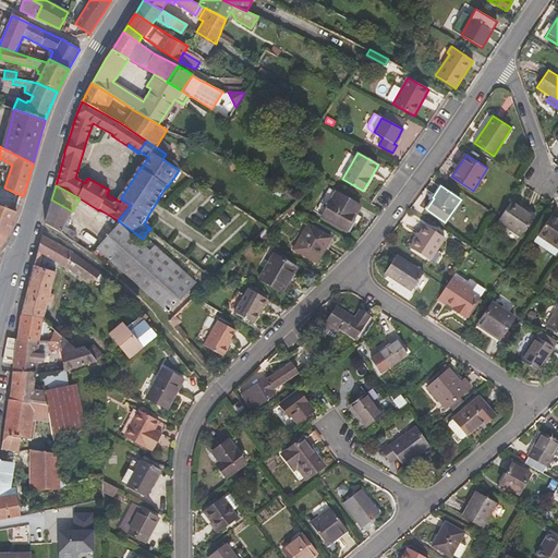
[(361,205),(329,187),(325,195),(331,199),(323,217),(343,229),(352,211),(356,214),(361,205)]
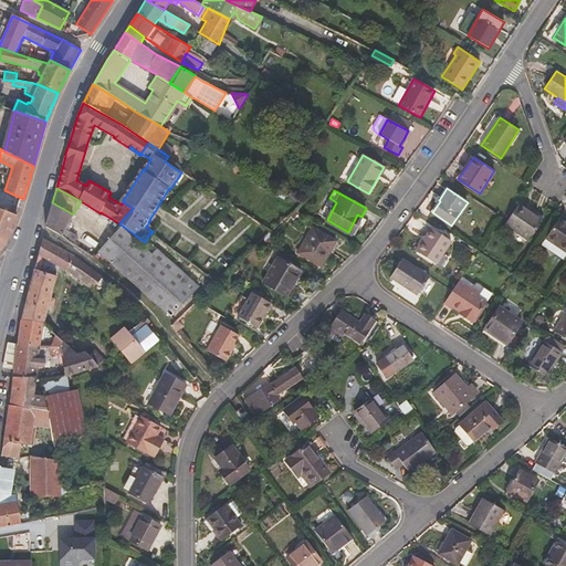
[(61,236),(73,215),(52,202),(45,227),(61,236)]
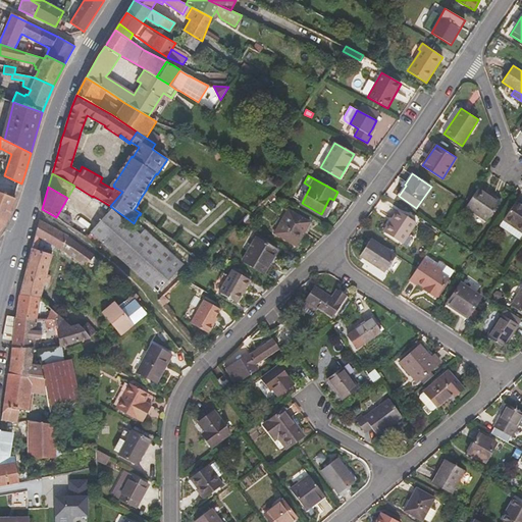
[(500,202),(478,188),(466,207),(487,221),(500,202)]
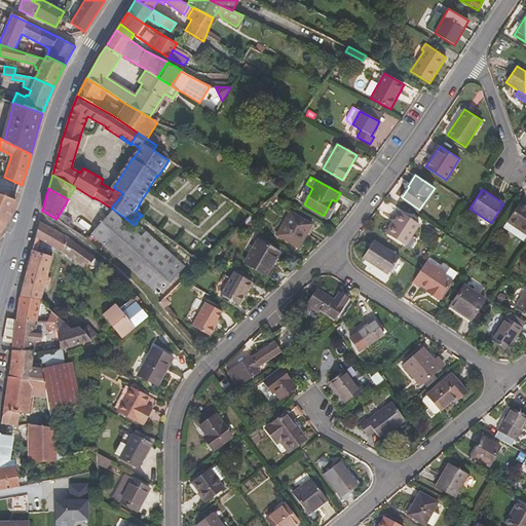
[(0,225),(4,228),(15,199),(14,199),(0,193),(0,225)]
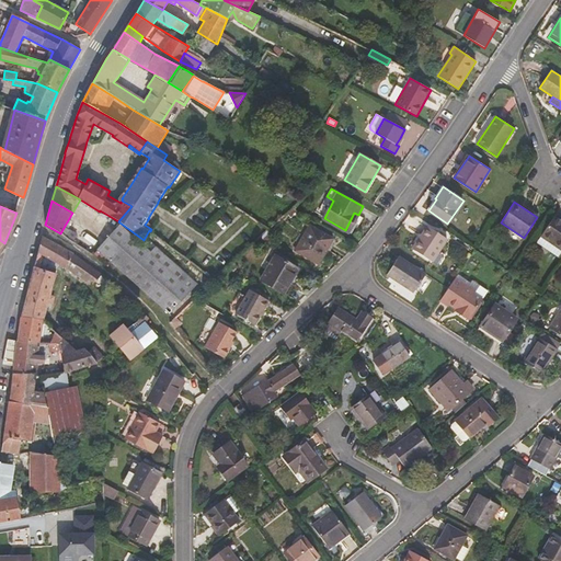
[(345,230),(348,231),(358,215),(354,213),(345,230)]
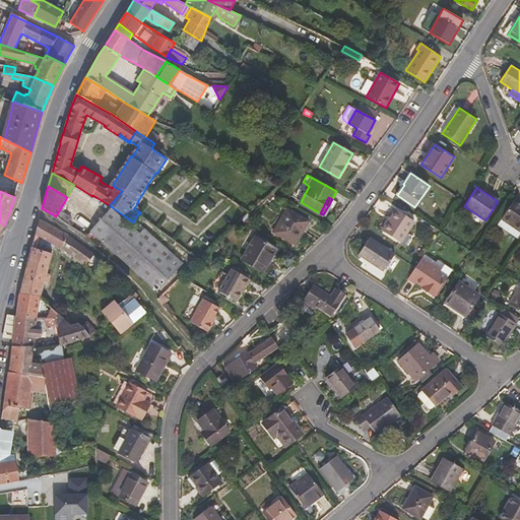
[(519,232),(519,202),(515,199),(502,218),(519,232)]
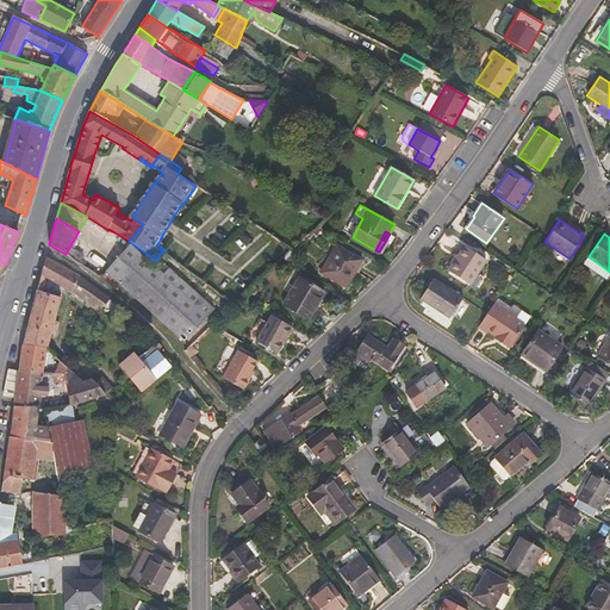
[(151,262),(130,243),(106,271),(120,284),(137,263),(147,268),(151,262)]
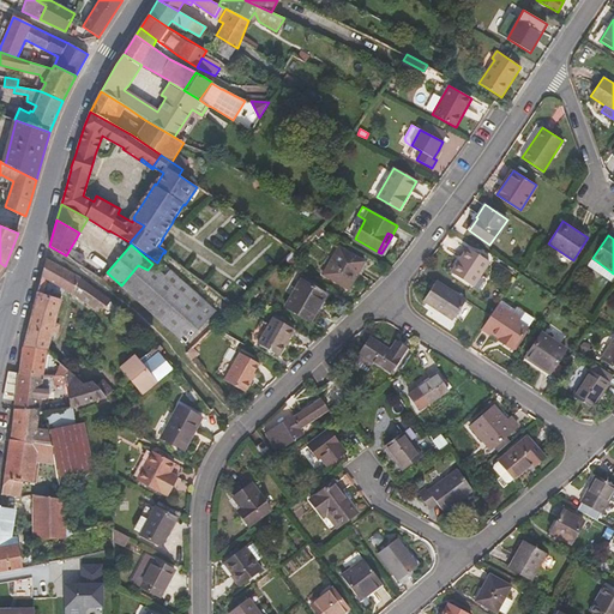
[(357,275),(365,262),(339,246),(323,275),(347,288),(355,274),(357,275)]
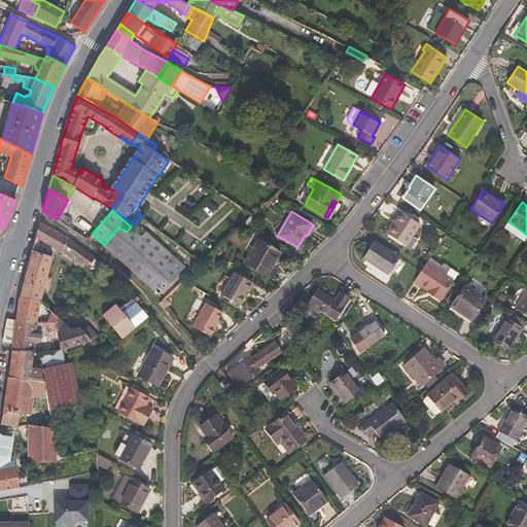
[(420,224),(401,212),(388,234),(406,246),(420,224)]
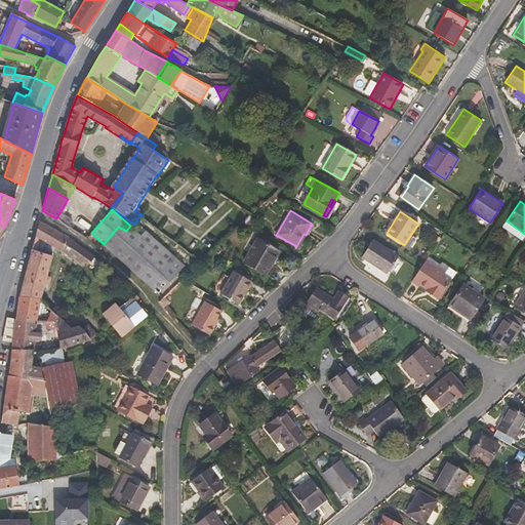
[(41,300),(52,256),(37,250),(40,239),(62,251),(86,268),(95,256),(94,255),(69,237),(40,220),(32,248),(19,296),(41,300)]
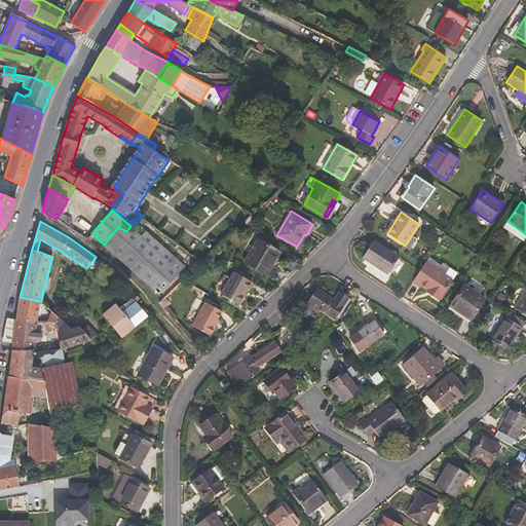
[(508,221),(503,226),(524,240),(525,237),(525,234),(508,221)]
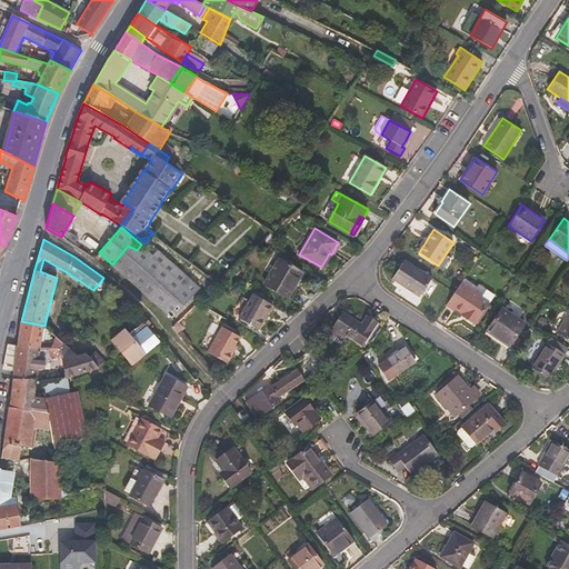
[(200,288),(157,250),(153,256),(141,245),(137,250),(128,246),(112,265),(172,318),(200,288)]
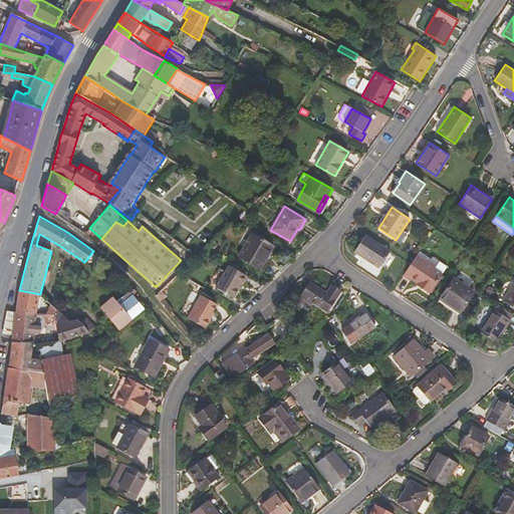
[(97,243),(101,239),(89,228),(85,233),(97,243)]
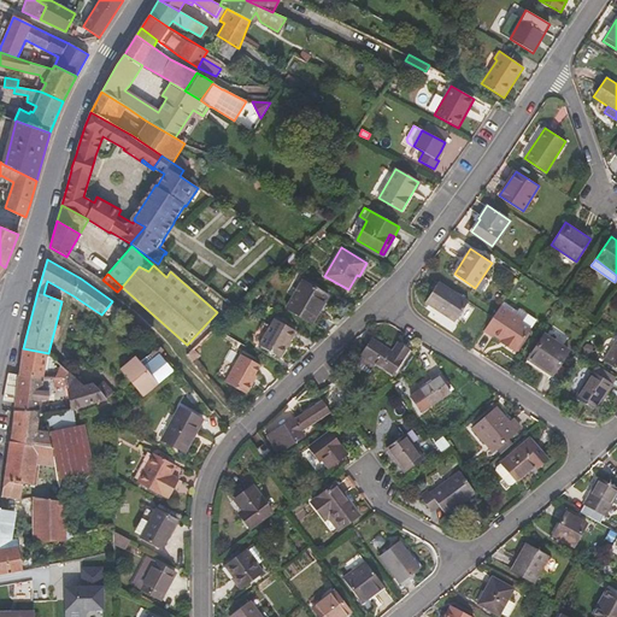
[(351,291),(359,276),(357,275),(348,289),(351,291)]
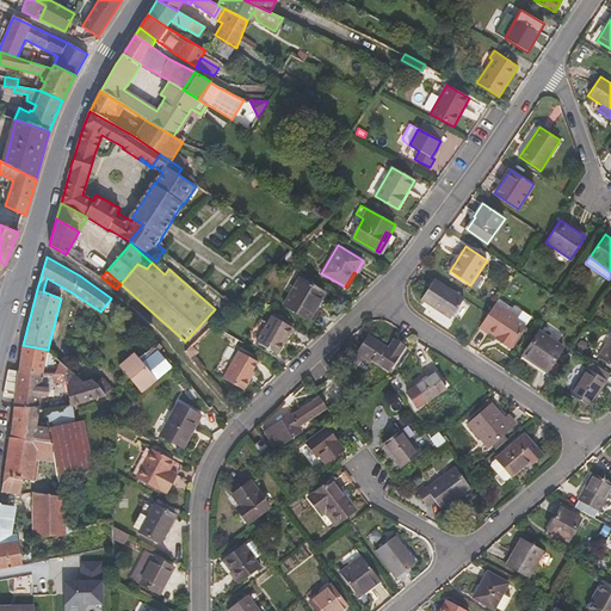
[(309,320),(325,292),(300,278),(284,306),(309,320)]
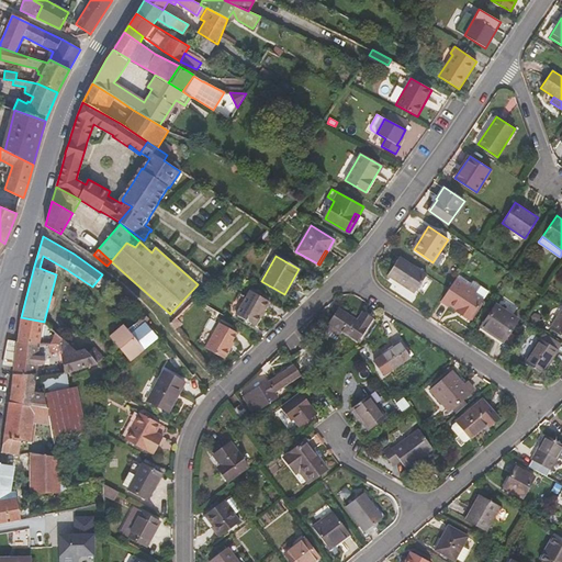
[(427,274),(400,256),(386,276),(414,293),(427,274)]
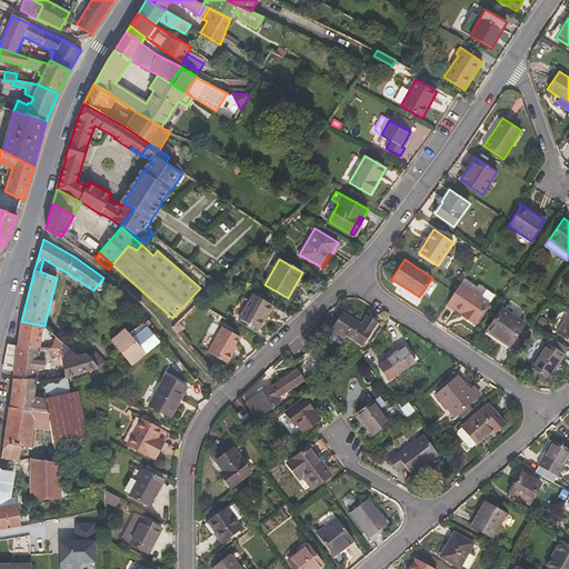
[(489,303),(495,295),(479,283),(478,287),(465,278),(461,282),(483,297),(481,299),(489,303)]
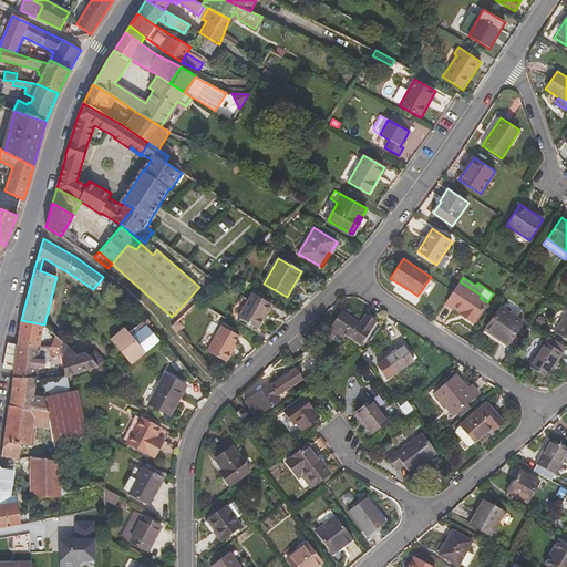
[(474,323),(487,302),(480,298),(482,296),(460,281),(457,285),(445,303),(452,307),(453,306),(462,312),(460,315),(474,323)]
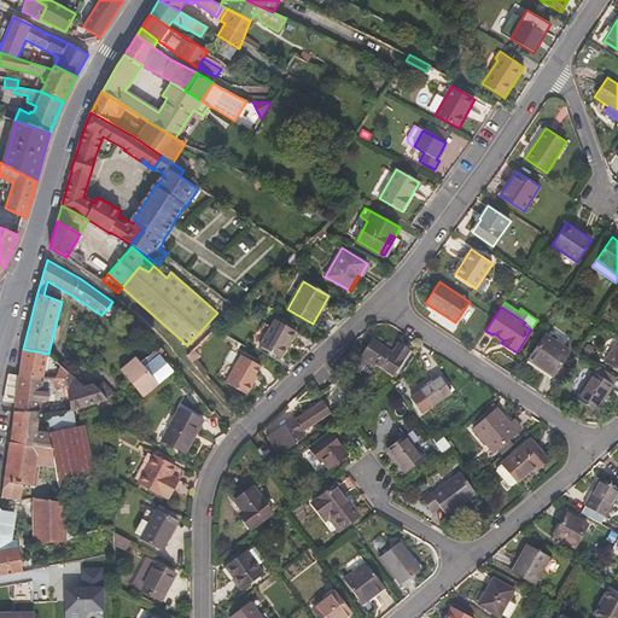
[(281,359),(297,331),(275,319),(260,347),(281,359)]
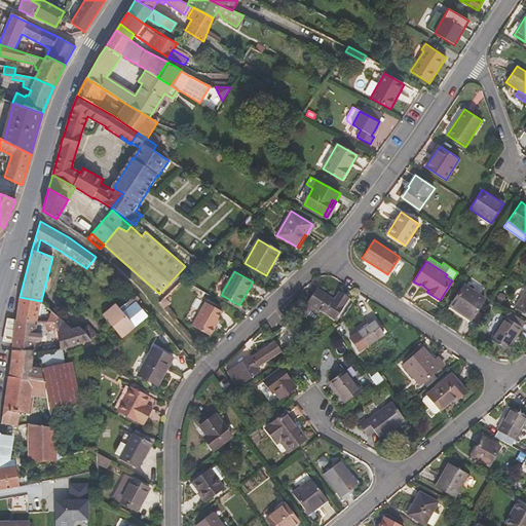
[(479,293),(484,289),(473,278),(468,283),(479,293)]
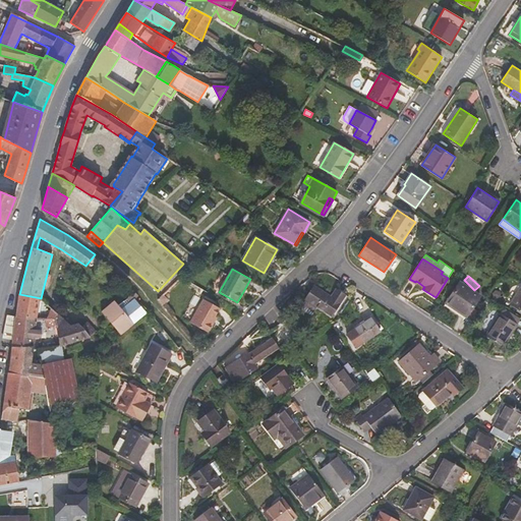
[(472,307),(479,296),(460,283),(447,302),(466,315),(472,307)]
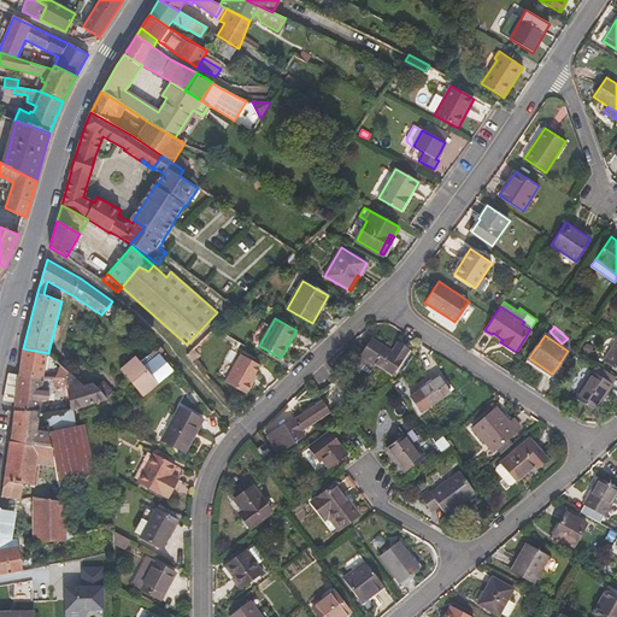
[(392,374),(403,358),(409,350),(398,344),(392,353),(371,339),(362,353),(363,354),(376,363),(392,374)]
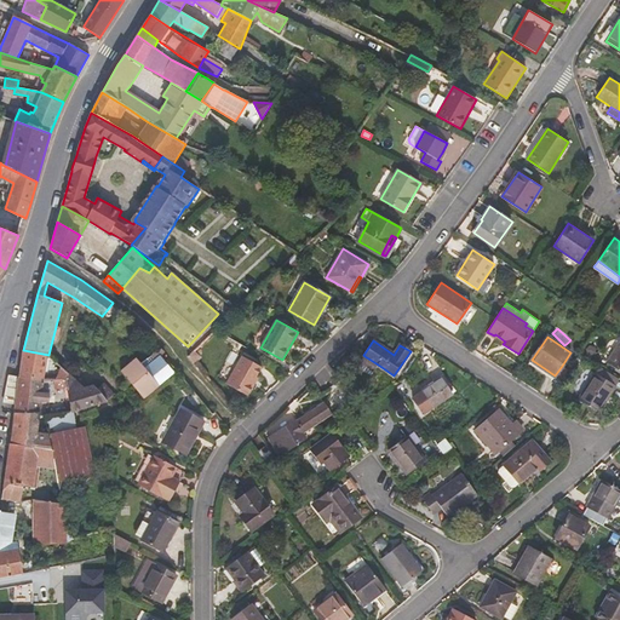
[(619,342),(607,362),(619,371),(619,342)]
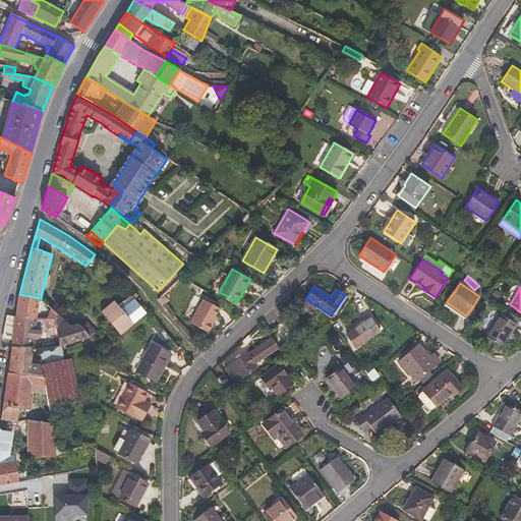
[(132,293),(120,304),(123,307),(135,296),(132,293)]
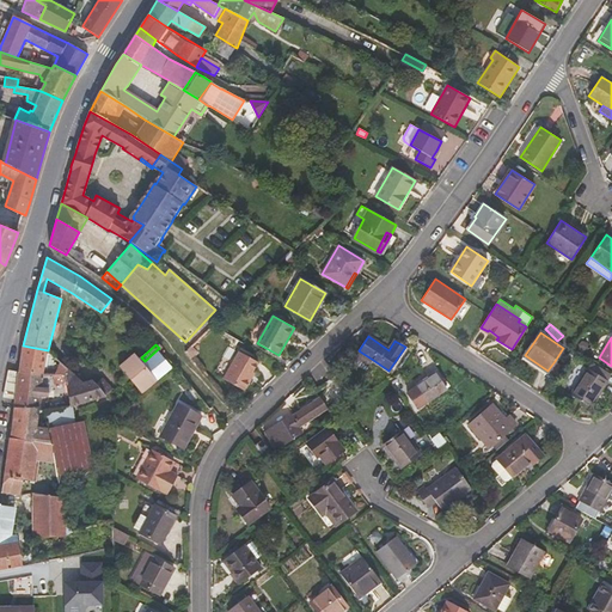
[(44,373),(48,350),(23,346),(18,372),(42,373),(44,373)]
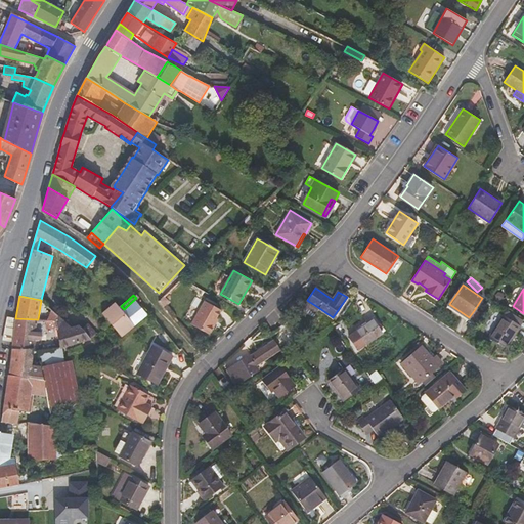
[(134,325),(147,314),(136,301),(123,312),(110,323),(121,337),(134,325)]
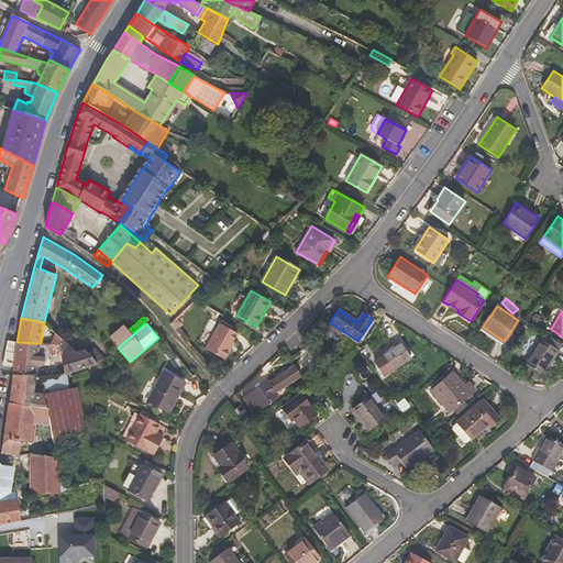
[(225,360),(234,343),(232,342),(238,333),(220,323),(206,349),(225,360)]
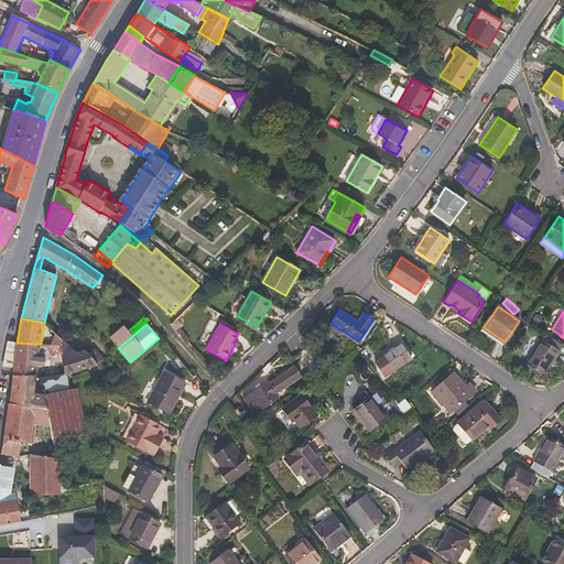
[(337,342),(344,332),(332,324),(325,334),(337,342)]
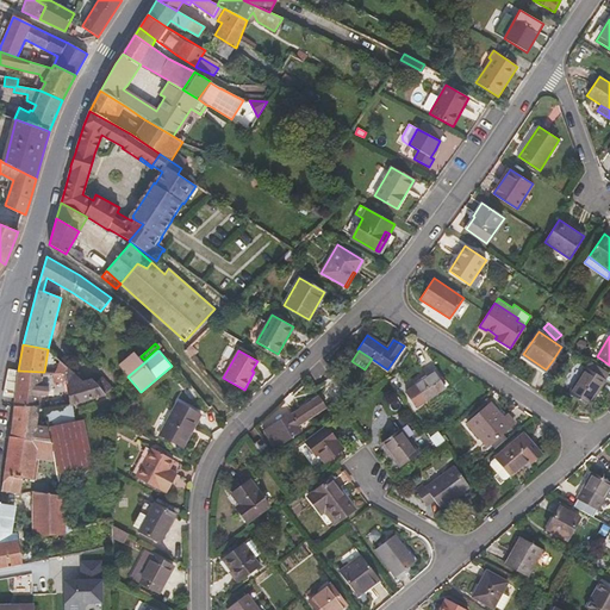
[(143,363),(134,352),(118,365),(128,377),(143,363)]
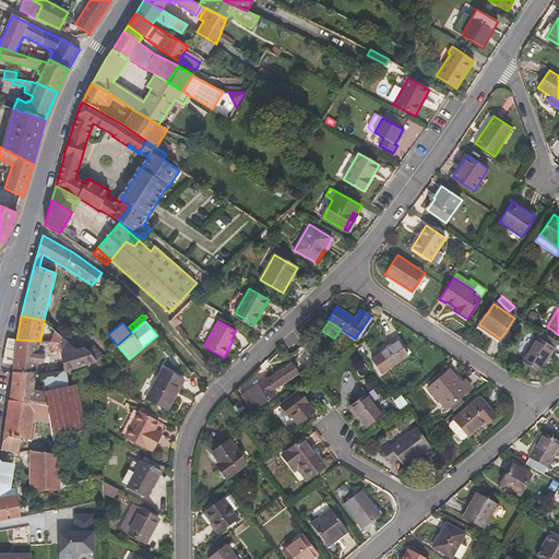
[(507,343),(512,334),(507,330),(500,339),(507,343)]
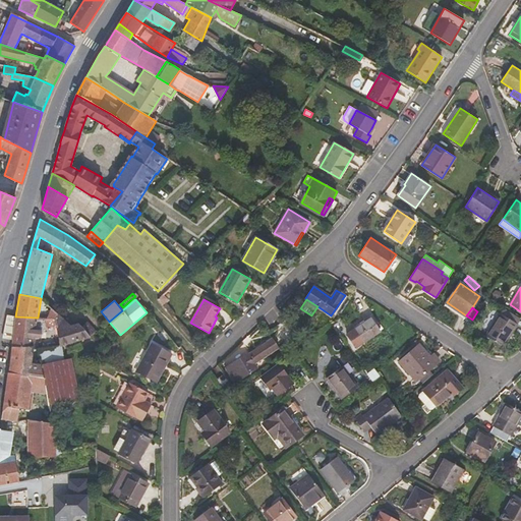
[(55,319),(57,313),(51,308),(47,319),(55,319)]
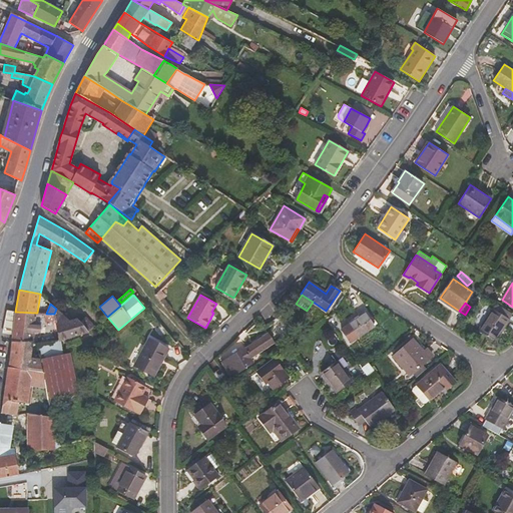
[(89,333),(76,319),(70,321),(56,309),(54,314),(56,321),(59,340),(89,333)]
